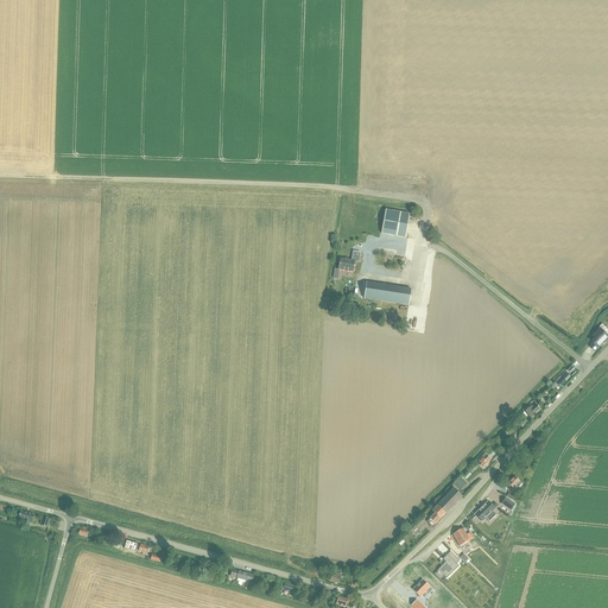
[(405,239),(409,215),(386,211),(381,234),(405,239)]
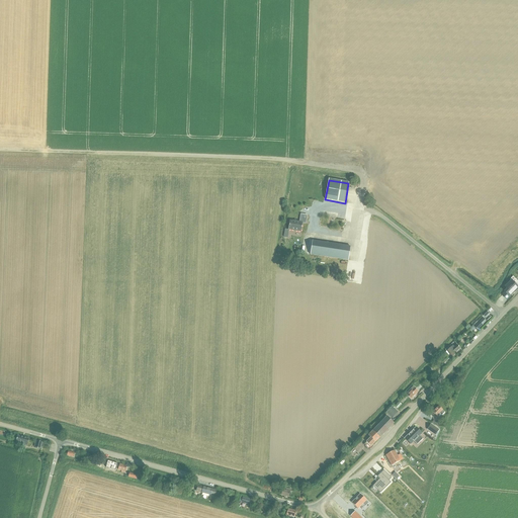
[(289,223),(288,230),(300,232),(303,221),(306,221),(307,216),(300,214),(299,223),(289,222),(289,223)]
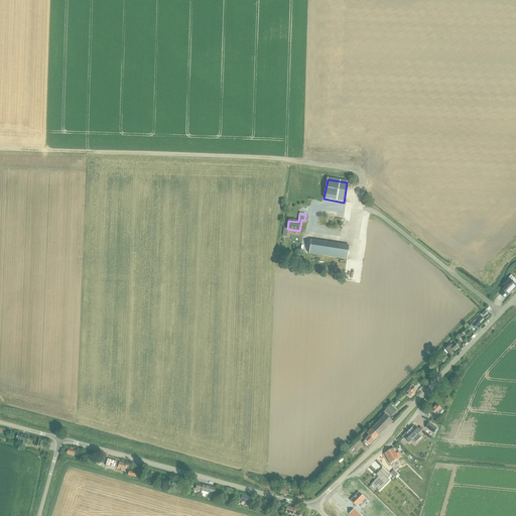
[(347,260),(349,246),(311,240),(309,254),(347,260)]
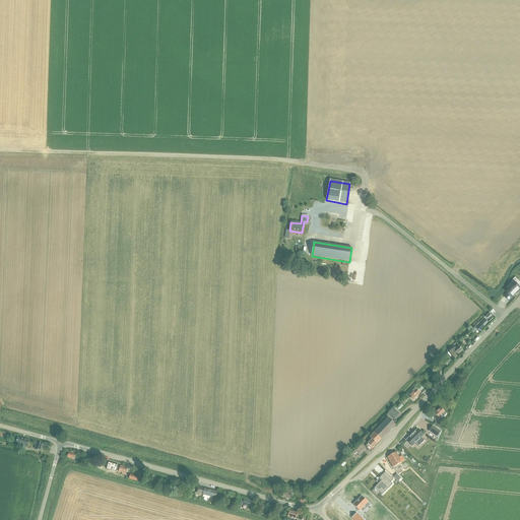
[(510,289),(507,293),(511,297),(519,287),(519,286),(519,284),(519,281),(515,277),(512,280),(513,281),(508,287),(510,289)]
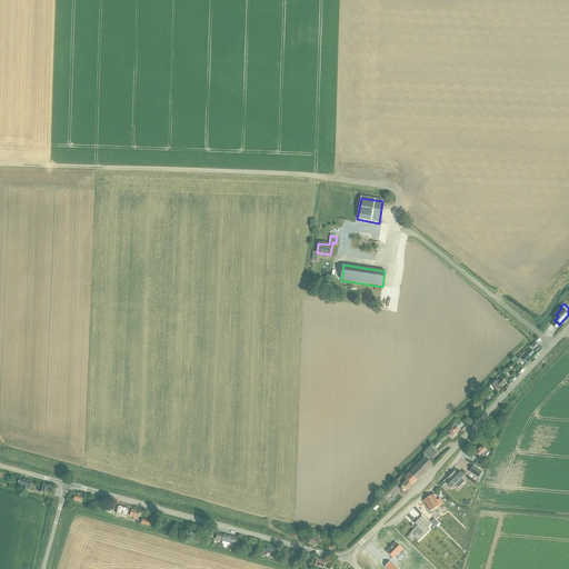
[(535,353),(531,349),(521,359),(525,363),(535,353)]
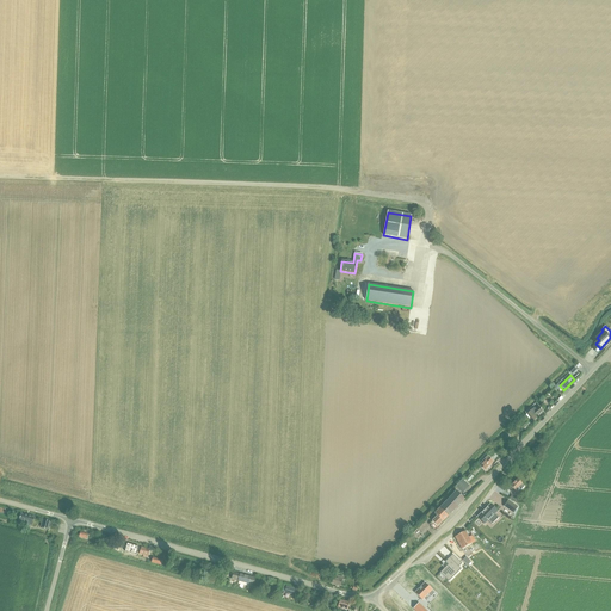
[(542,412),(538,407),(536,411),(534,408),(528,414),(534,421),(538,418),(537,417),(542,412)]
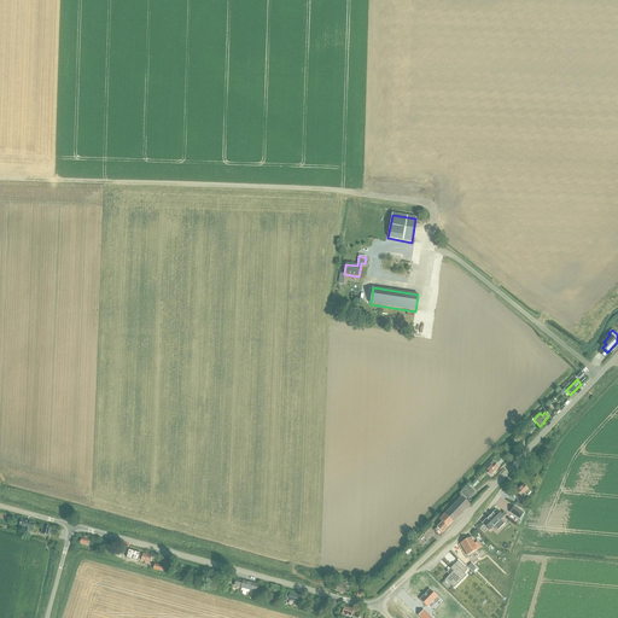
[(493,461),(485,468),(488,470),(485,472),(490,477),(499,468),(493,461)]
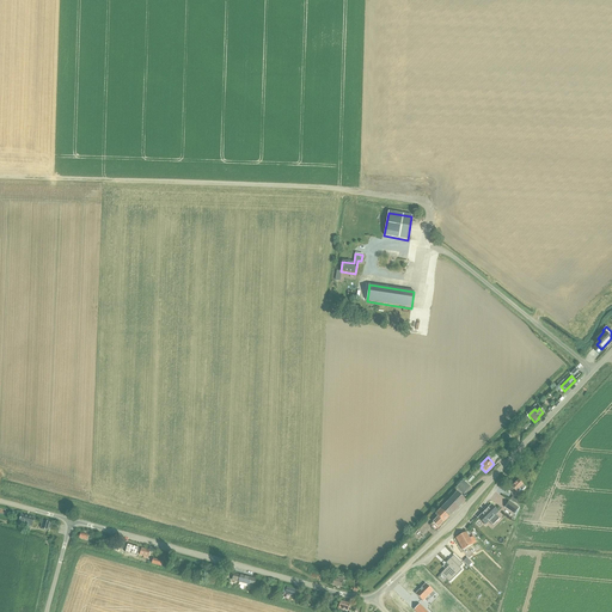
[(525,487),(518,479),(509,489),(514,494),(519,488),(521,490),(522,490),(525,488),(525,487)]
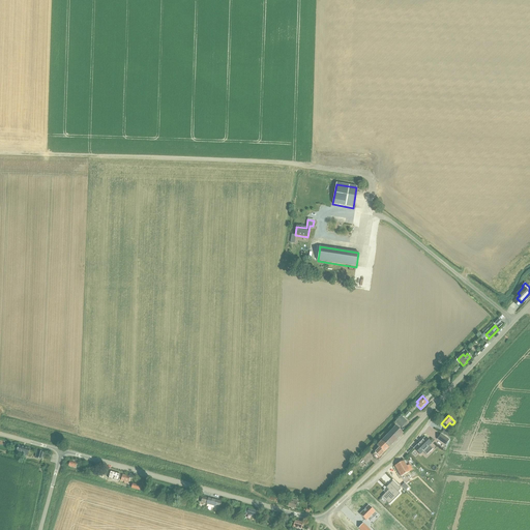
[(401,416),(394,422),(401,429),(408,422),(401,416)]
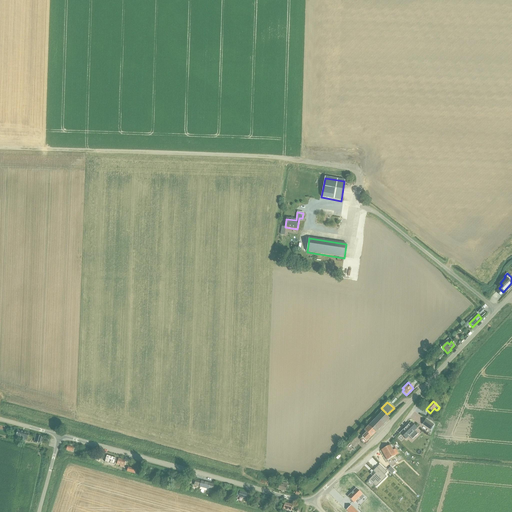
[(371,437),(389,418),(381,411),(363,430),(366,432),(362,436),(366,441),(370,436),(371,437)]
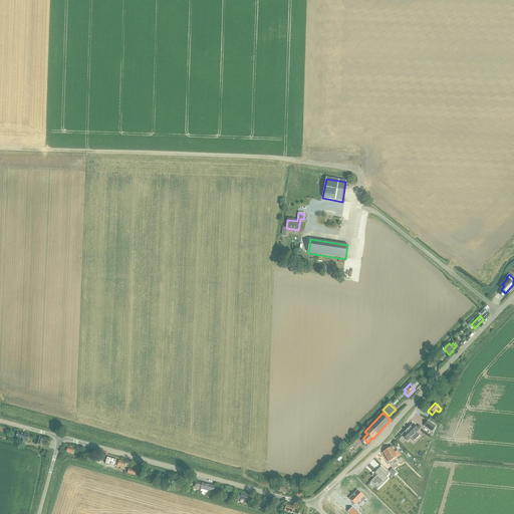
[(432,432),(436,427),(428,421),(426,424),(424,426),(432,432)]
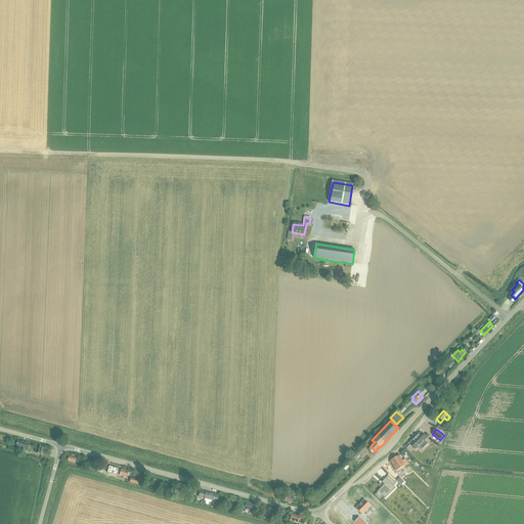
[(416,437),(409,444),(412,447),(415,449),(419,446),(422,449),(427,444),(424,441),(427,438),(424,436),(421,433),(416,437)]
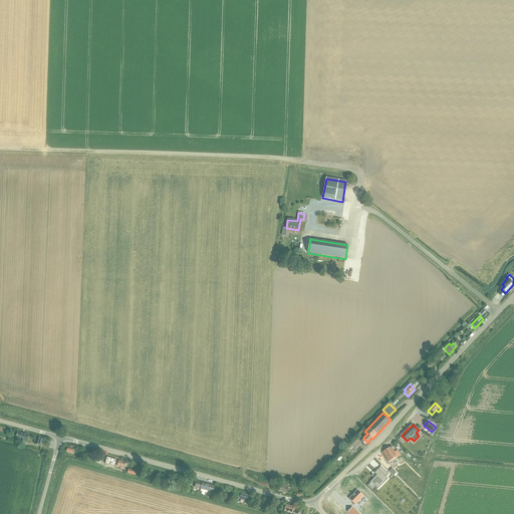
[(20,440),(27,442),(29,436),(17,433),(15,440),(20,441),(20,440)]
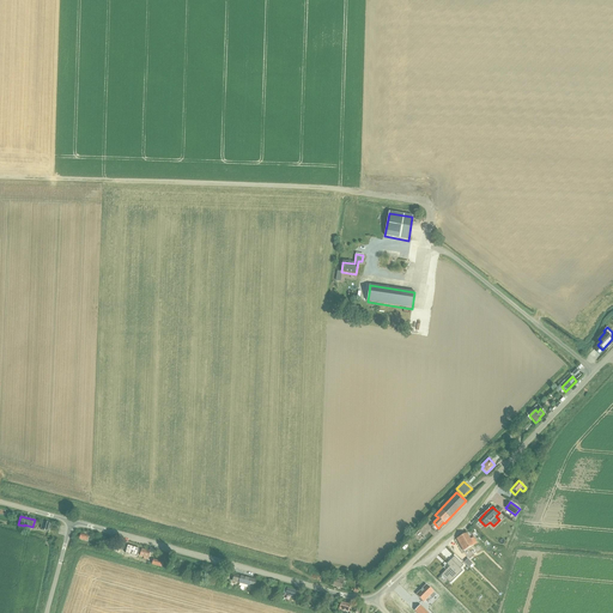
[(43,522),(41,529),(49,532),(52,525),(43,522)]
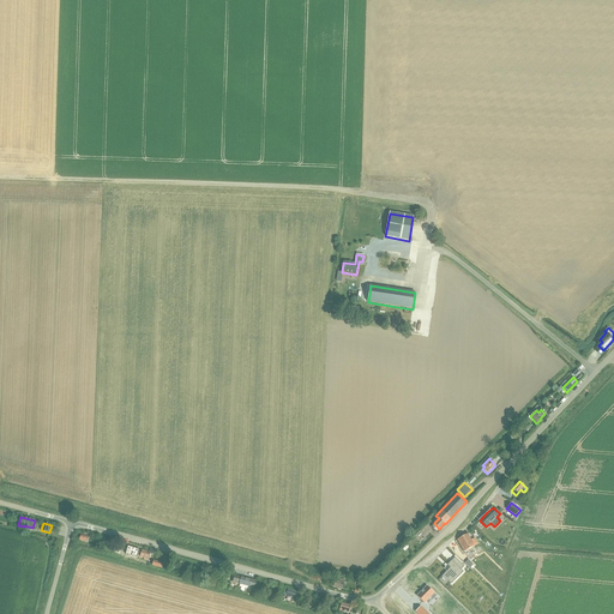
[(474,539),(471,540),(468,534),(457,540),(464,552),(475,546),(477,545),(474,539)]
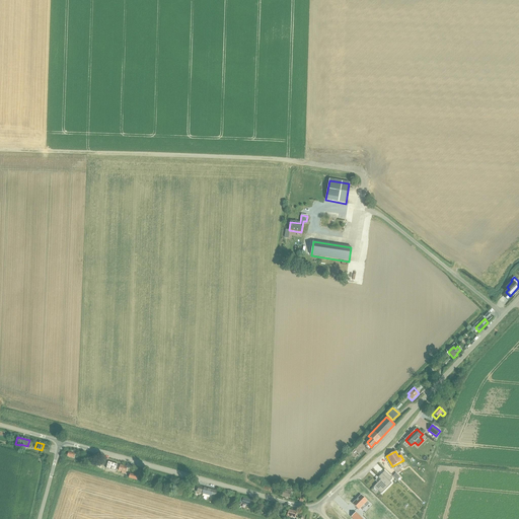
[(107,462),(106,469),(117,472),(118,467),(120,468),(119,471),(122,472),(122,473),(125,474),(127,467),(121,465),(120,466),(118,465),(119,465),(107,462)]
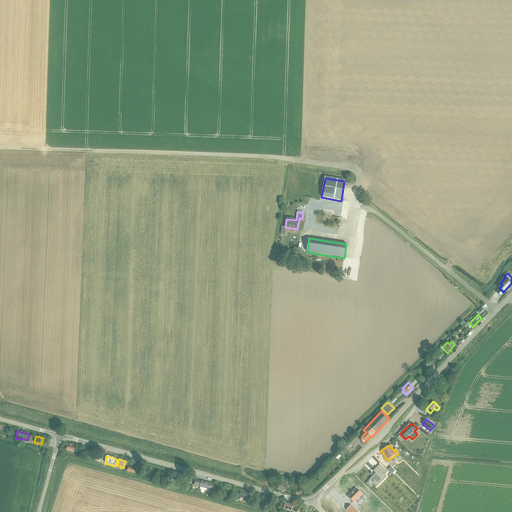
[(376,473),(369,480),(372,483),(375,481),(378,484),(382,480),(383,480),(386,477),(384,475),(387,472),(379,464),(373,471),(376,473)]
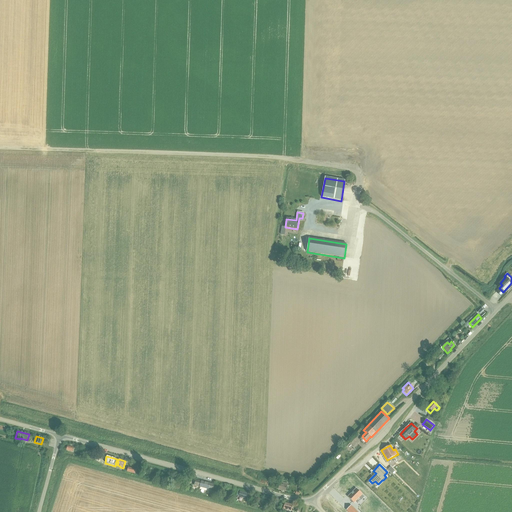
[(348,474),(346,476),(355,484),(357,482),(348,474)]
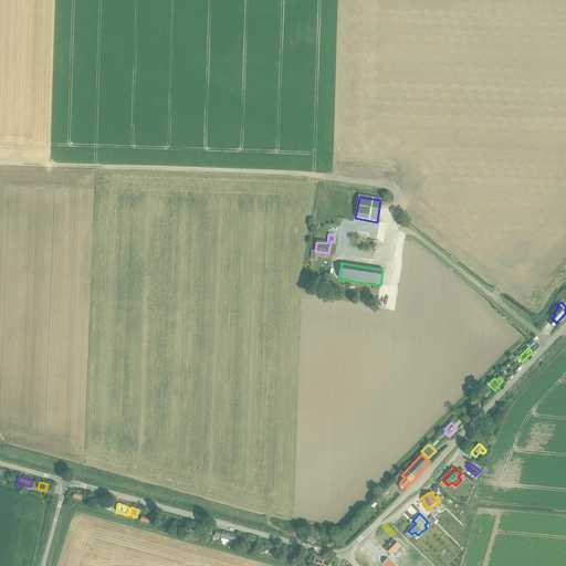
[(234,542),(236,535),(217,532),(216,538),(234,542)]
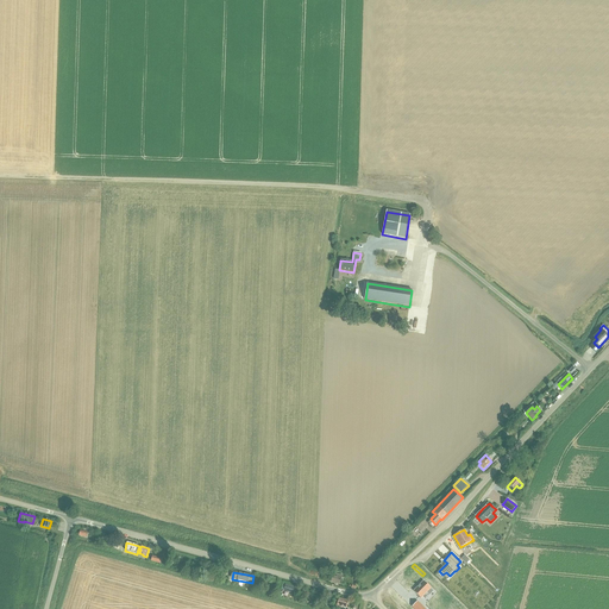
[(339,584),(341,575),(333,573),(331,583),(339,584)]
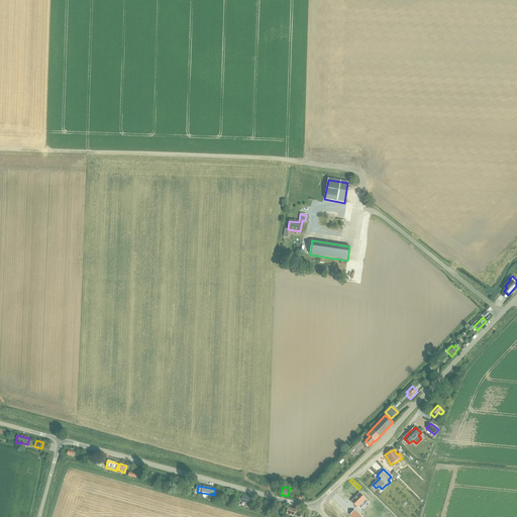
[(369,502),(359,493),(351,502),(357,508),(363,503),(365,505),(369,502)]
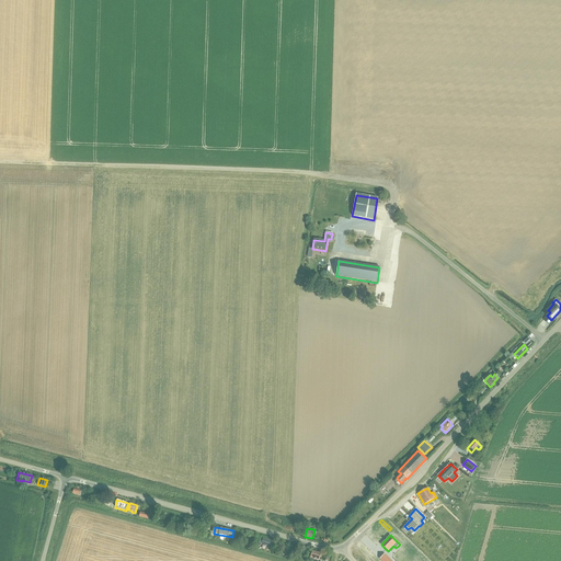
[(309,554),(308,558),(310,558),(319,560),(321,553),(312,551),(311,554),(309,554)]
